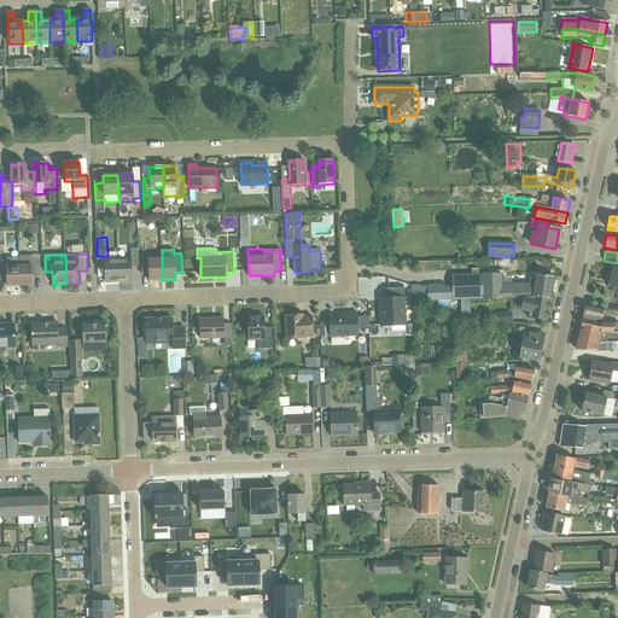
[(19,257),(21,286),(33,285),(33,277),(40,277),(40,260),(33,260),(33,256),(19,257)]
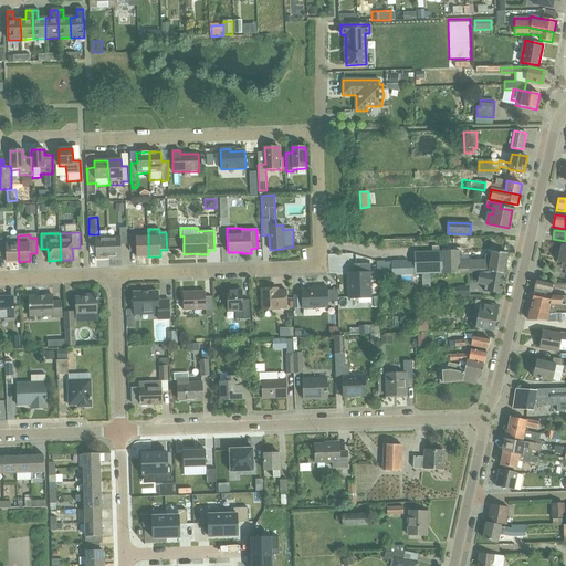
[(19,262),(18,236),(6,237),(6,239),(0,239),(0,254),(7,254),(7,262),(19,262)]
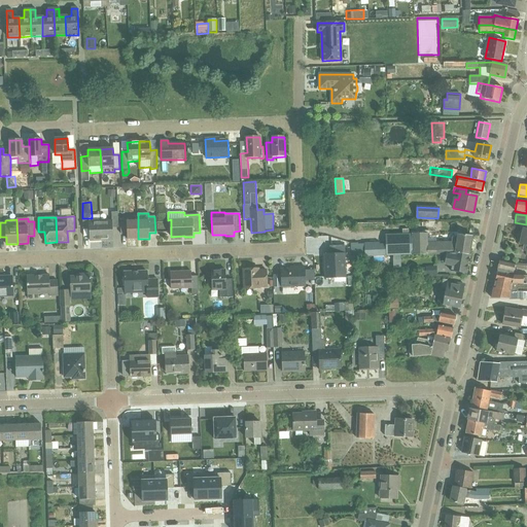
[(138,239),(138,220),(127,221),(127,219),(120,219),(120,234),(127,234),(128,239),(138,239)]
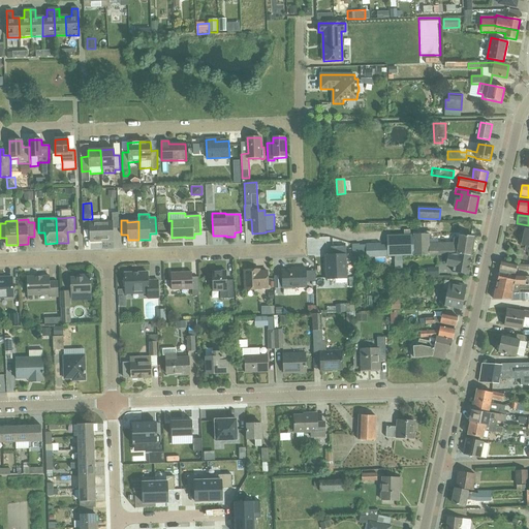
[(92,222),(89,222),(90,229),(90,242),(101,242),(101,222),(92,222)]
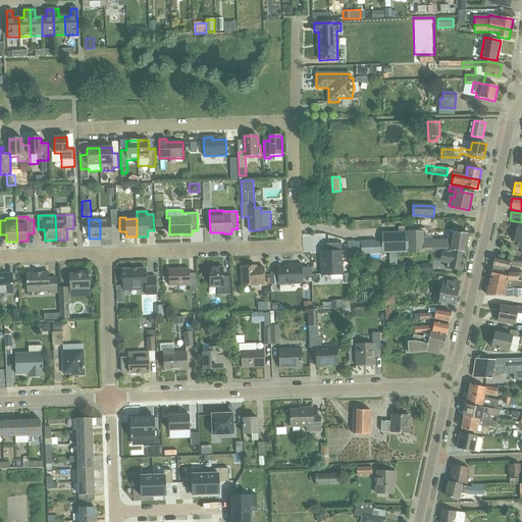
[(111,219),(100,219),(100,239),(112,238),(111,225),(111,219)]
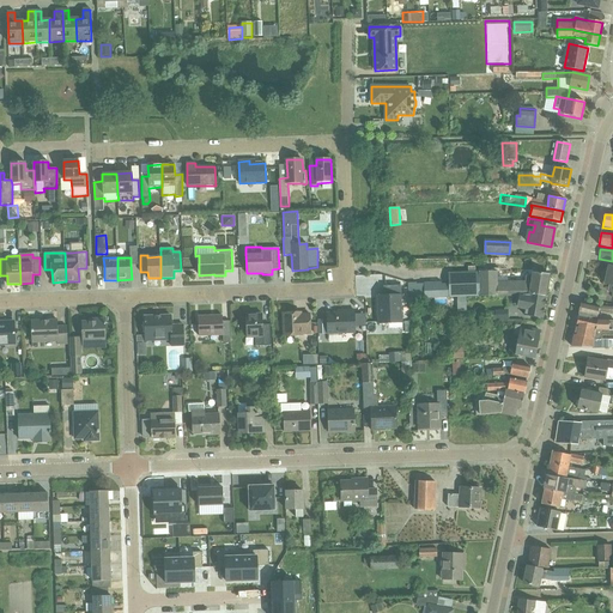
[(478,272),(449,273),(449,284),(449,297),(496,297),(497,297),(520,296),(529,296),(529,293),(546,296),(550,275),(533,273),(532,277),(527,275),(526,283),(507,283),(507,278),(497,278),(496,272),(499,272),(499,268),(478,269),(478,272)]
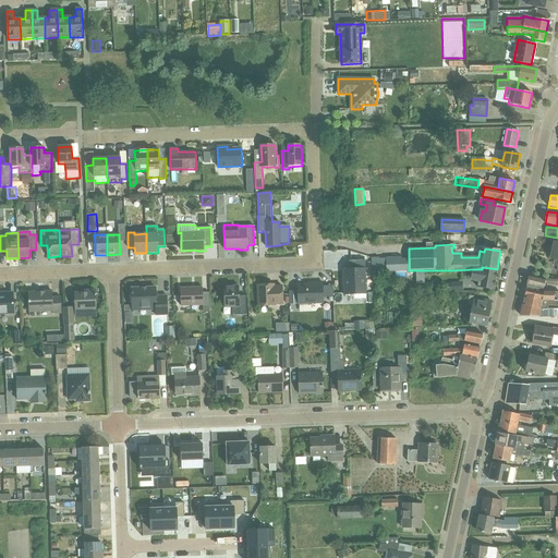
[(366,268),(380,268),(380,257),(366,257),(366,268)]
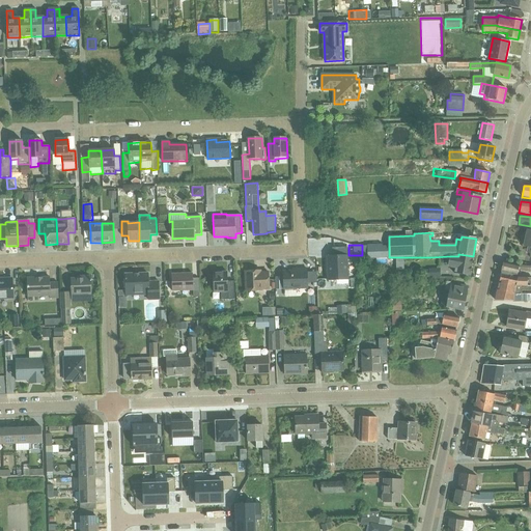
[(348,280),(347,247),(332,248),(333,256),(327,257),(328,281),(348,280)]
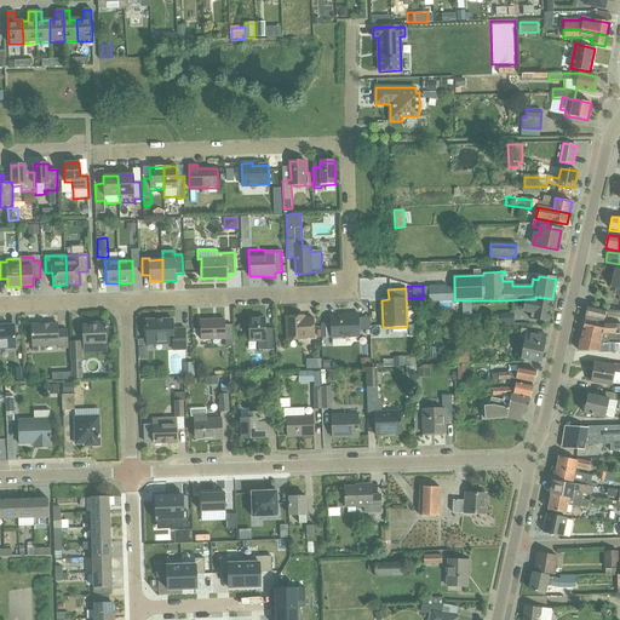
[(526,299),(523,313),(533,314),(532,319),(549,321),(552,300),(552,299),(535,297),(535,299),(526,299)]
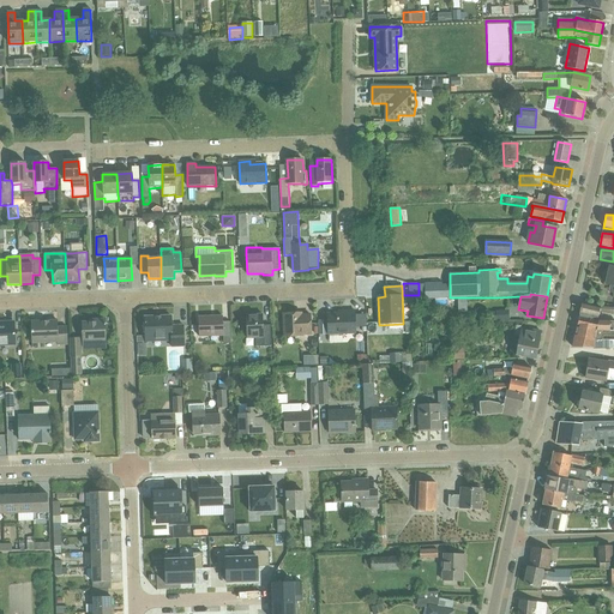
[(613,307),(600,306),(600,307),(582,304),(579,314),(599,319),(600,313),(613,313),(613,307)]
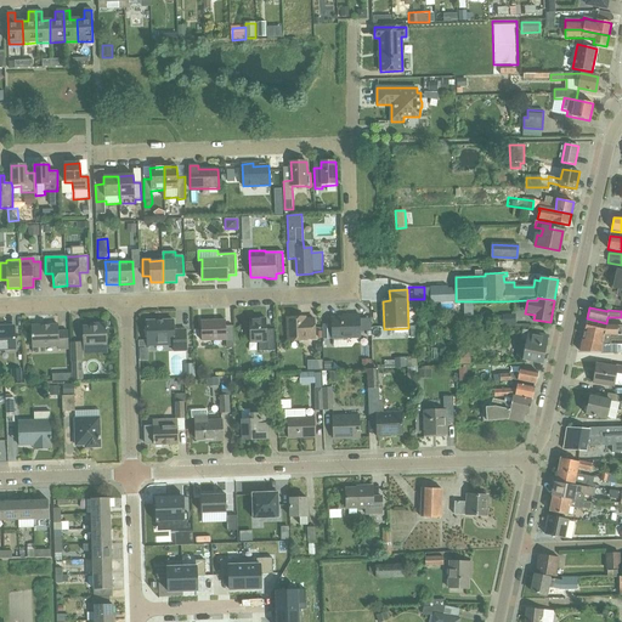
[(343,318),(332,318),(332,333),(332,338),(332,339),(360,338),(360,315),(341,316),(343,318)]
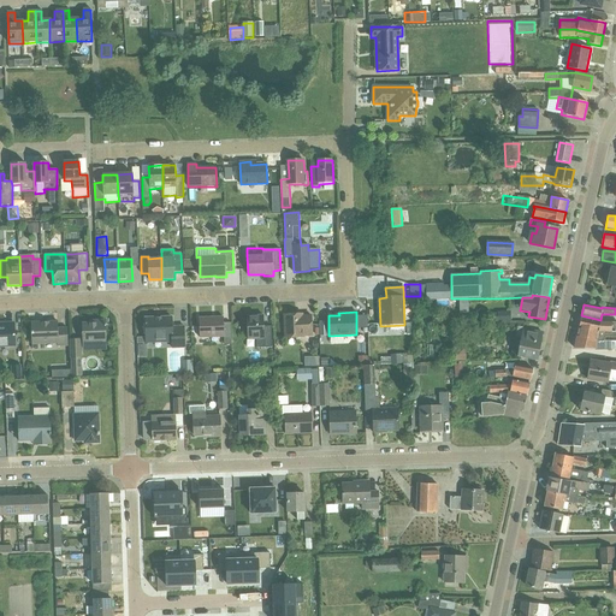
[(498,313),(498,323),(510,323),(510,312),(498,313)]
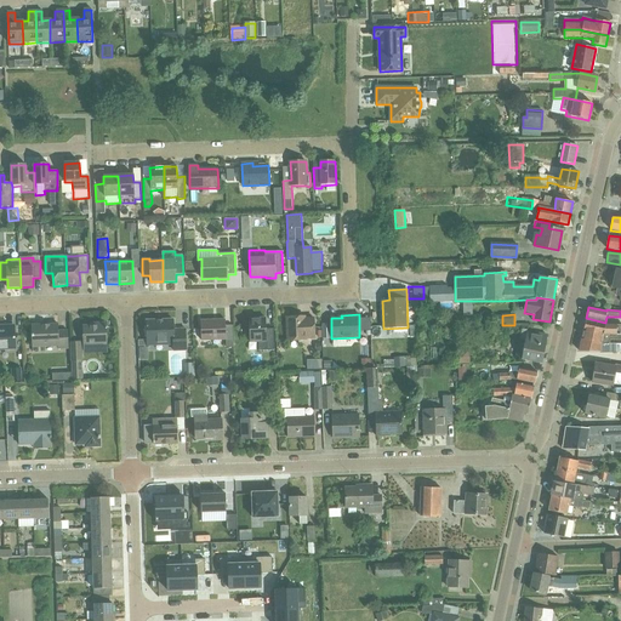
[(307,340),(314,339),(314,319),(307,319),(307,317),(286,318),(288,342),(308,341),(307,340)]
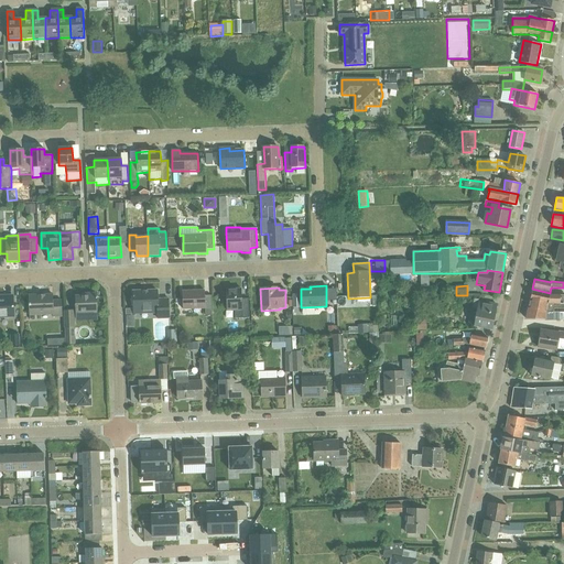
[(241,289),(226,290),(227,311),(235,310),(236,320),(249,318),(249,299),(242,300),(241,289)]
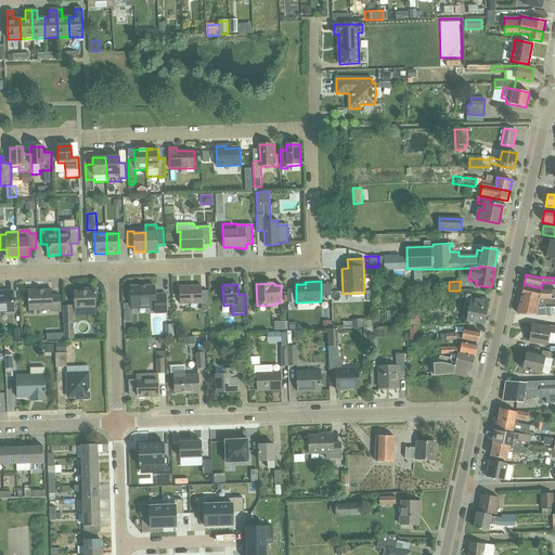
[(155,314),(166,314),(166,295),(155,295),(155,286),(131,287),(131,307),(147,307),(147,309),(155,309),(155,314)]
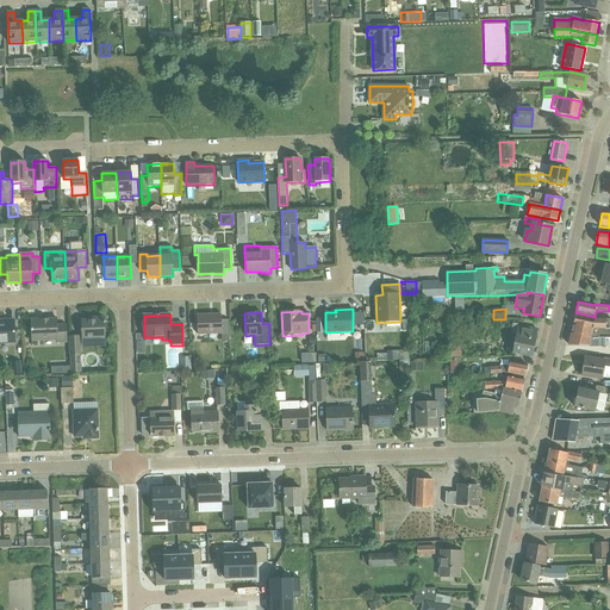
[(197,315),(198,335),(222,334),(222,342),(230,341),(229,319),(222,321),(222,315),(197,315)]
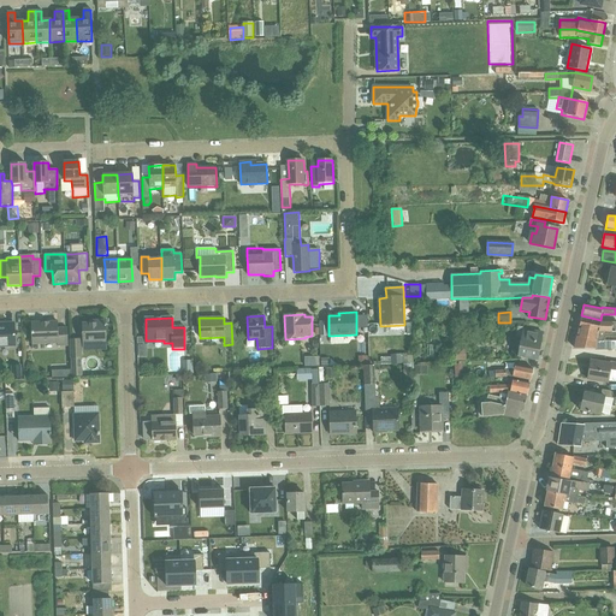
[(581,318),(579,327),(598,332),(614,332),(615,332),(615,323),(610,324),(605,324),(600,323),(581,318)]
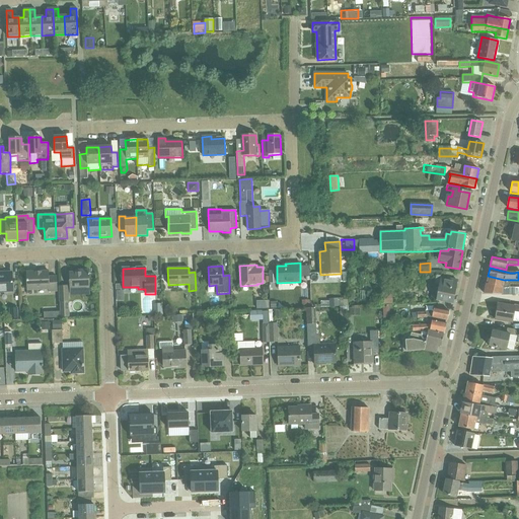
[(80,273),(69,273),(70,288),(89,287),(89,270),(80,270),(80,273)]
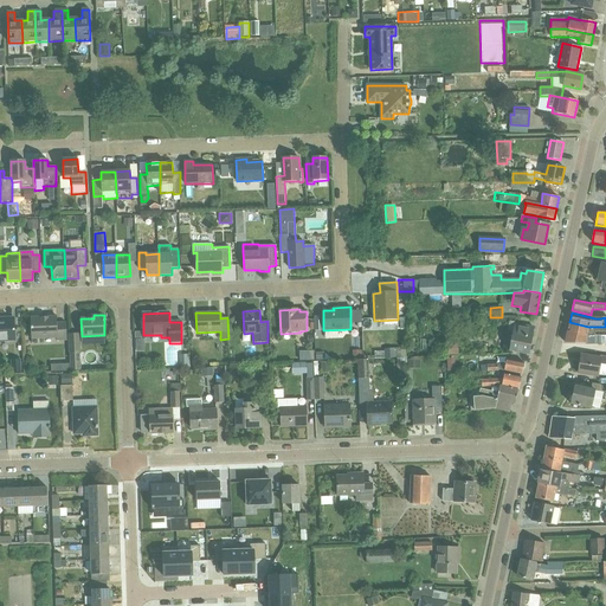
[(57,317),(31,317),(32,339),(57,337),(57,341),(68,340),(66,323),(57,323),(57,317)]
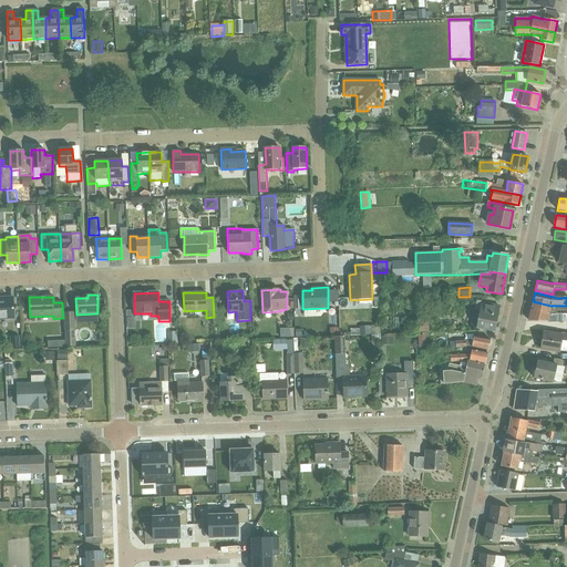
[(0,319),(13,319),(13,298),(0,298),(0,319)]
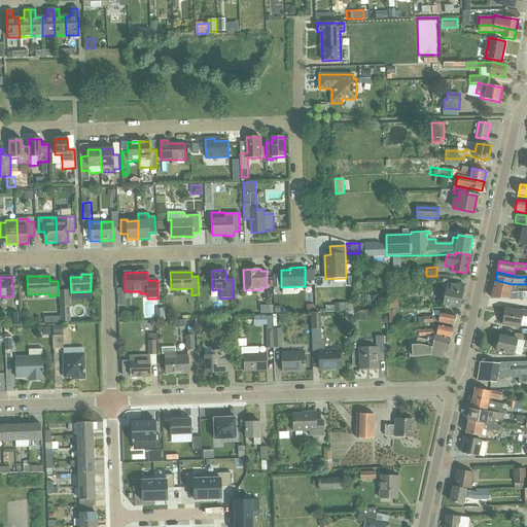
[(512,284),(495,280),(494,288),(511,291),(518,292),(518,288),(526,288),(526,284),(525,284),(512,284)]
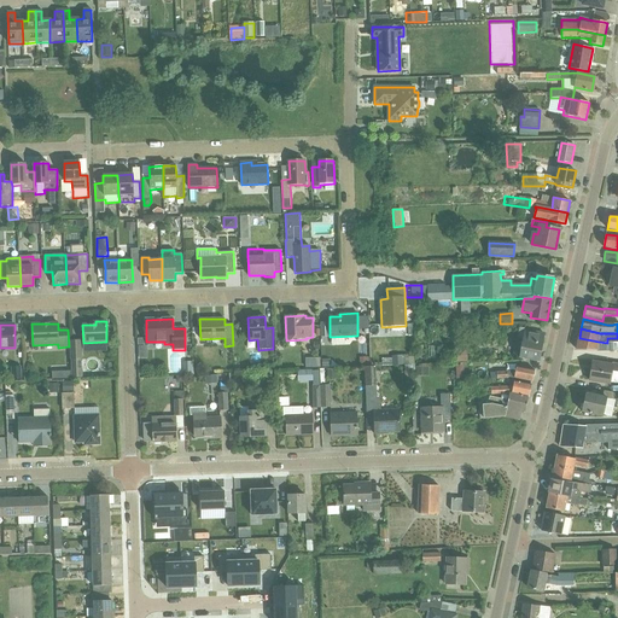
[(540,361),(546,333),(525,330),(524,339),(518,338),(514,356),(520,357),(540,361)]
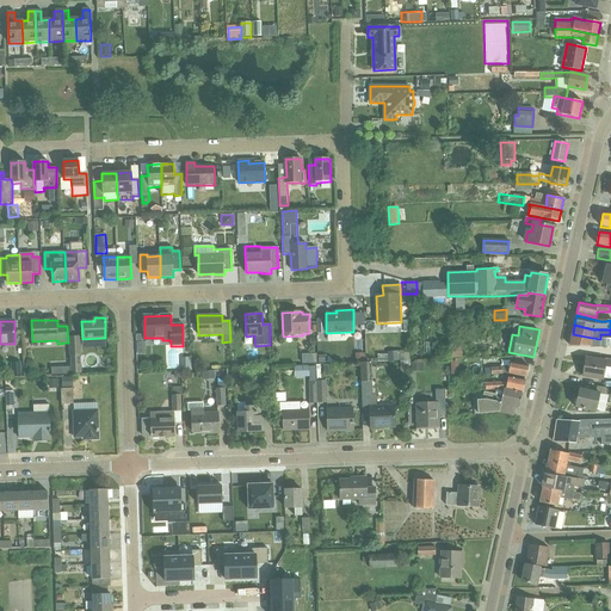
[(592,338),(573,334),(571,346),(590,346),(606,346),(606,339),(600,339),(592,338)]
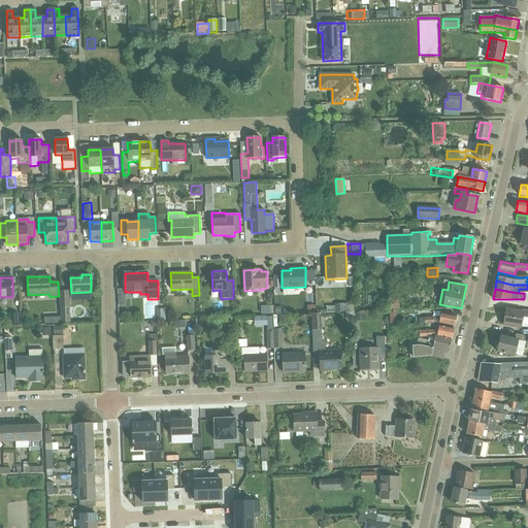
[(70,324),(69,307),(69,291),(60,291),(61,307),(62,324),(70,324)]
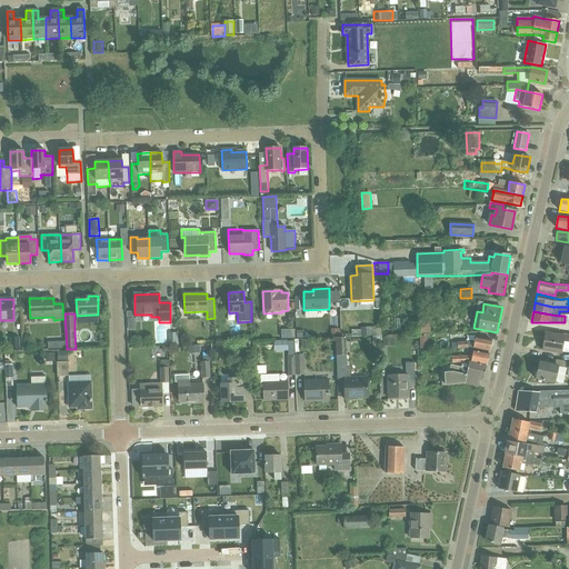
[(430,322),(418,322),(418,332),(430,332),(430,322)]
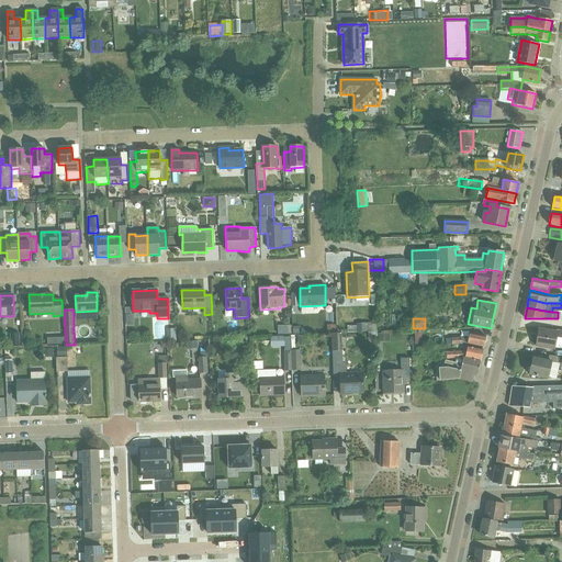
[(358,326),(347,326),(348,330),(348,333),(358,333),(368,332),(371,332),(377,332),(378,332),(377,324),(371,325),(371,324),(358,324),(358,326)]
